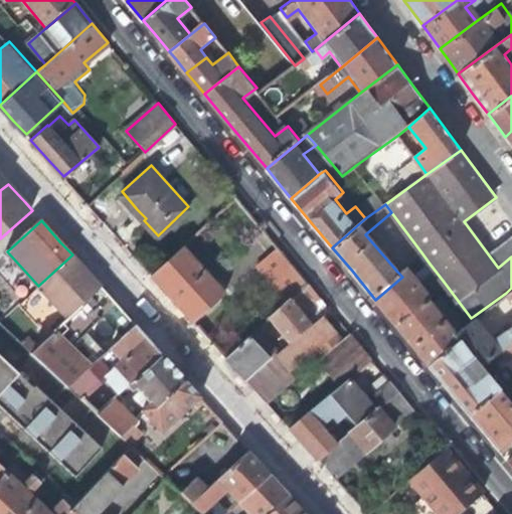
[(181,243),(151,272),(175,298),(194,319),(224,291),(181,243)]
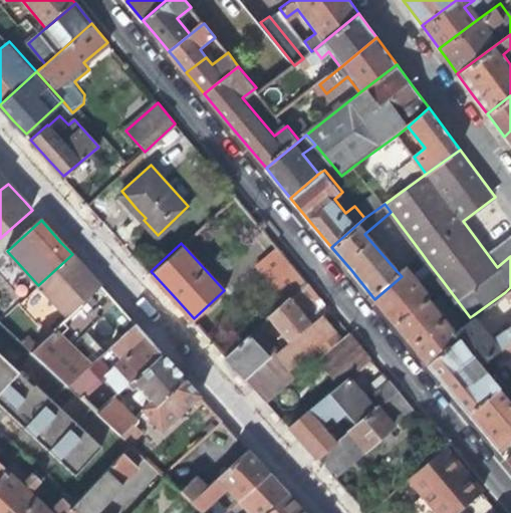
[(256,265),(285,301),(308,282),(278,247),(256,265)]
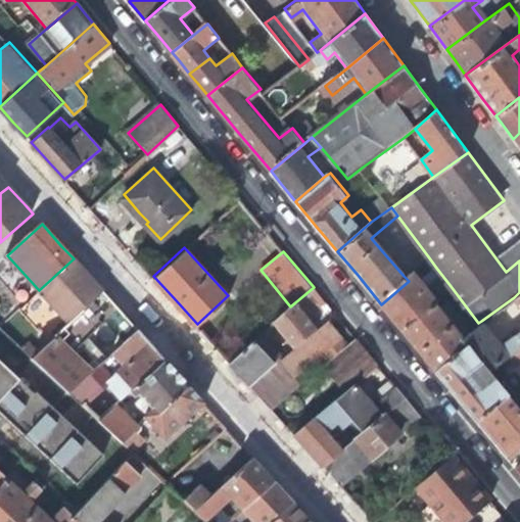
[(431,272),(436,268),(428,256),(404,276),(409,281),(381,304),(391,317),(399,327),(446,290),(431,272)]
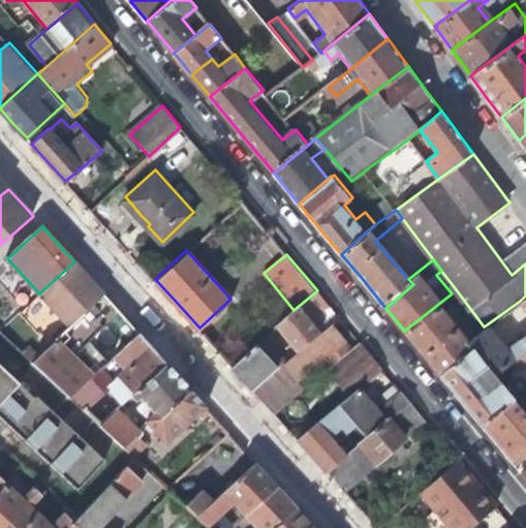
[(74,261),(39,293),(69,327),(105,296),(94,283),(74,261)]
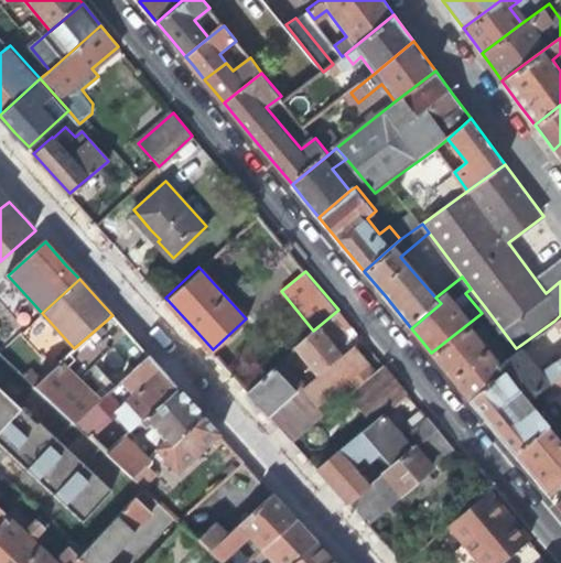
[(486,309),(482,313),(431,353),(450,375),(468,397),(502,369),(497,363),(516,348),(486,309)]
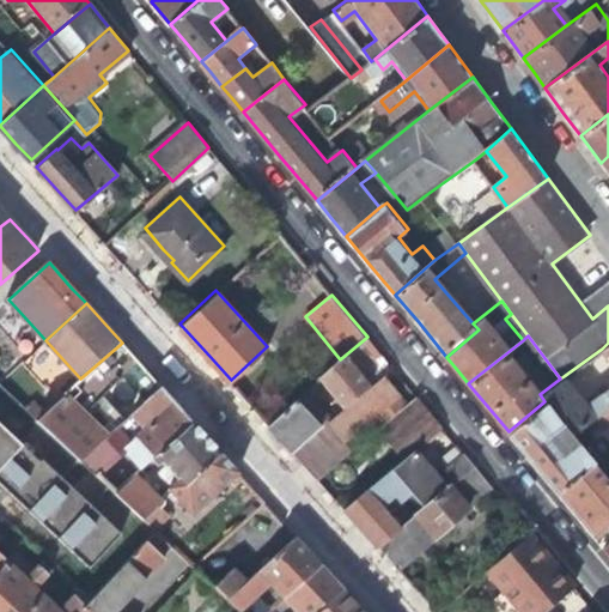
[(332,392),(345,406),(382,375),(391,367),(377,349),(367,337),(340,359),(320,376),(332,392)]
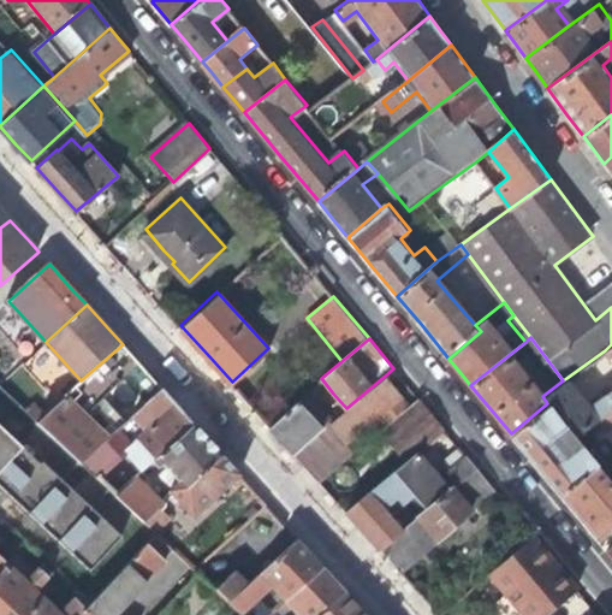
[(0,382),(21,365),(0,344),(0,382)]
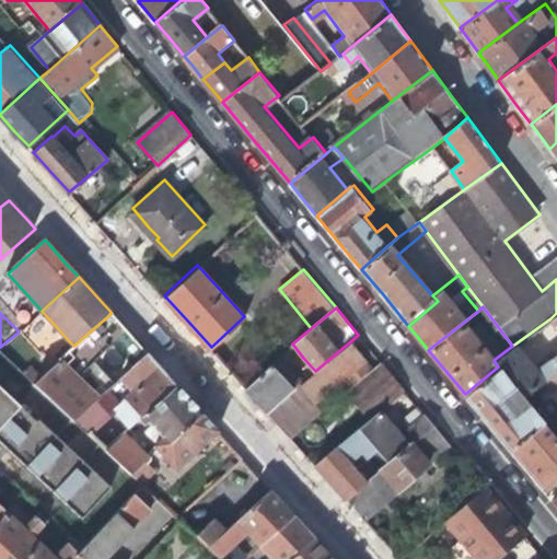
[(70,419),(102,450),(116,438),(132,423),(176,384),(129,333),(112,313),(73,346),(31,382),(70,419)]
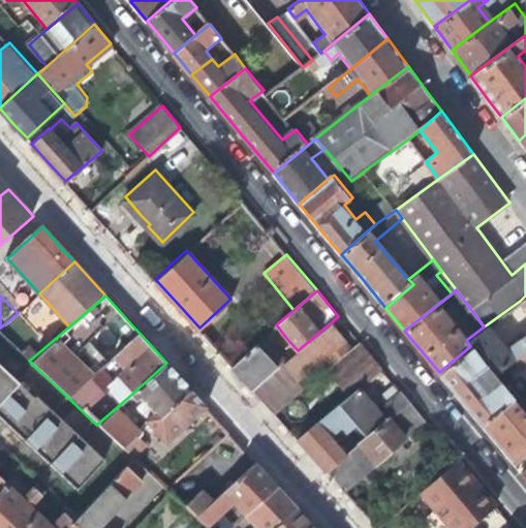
[(502,345),(487,324),(484,327),(466,340),(470,346),(493,373),(525,348),(525,296),(520,301),(525,308),(525,339),(523,341),(517,334),(502,345)]
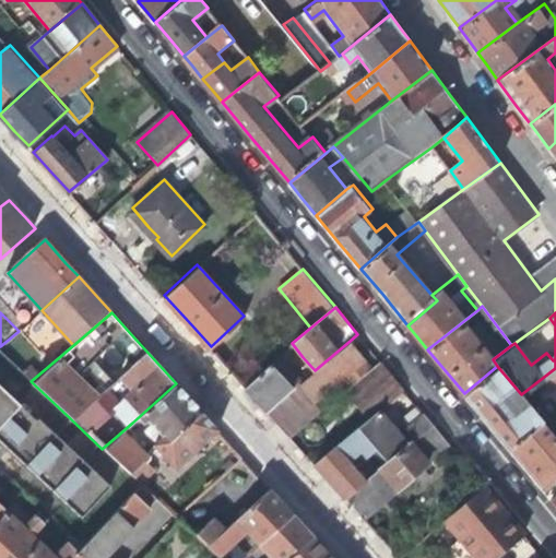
[(359,354),(349,342),(315,370),(298,384),(312,400),(341,377),(349,386),(370,368),(359,354)]
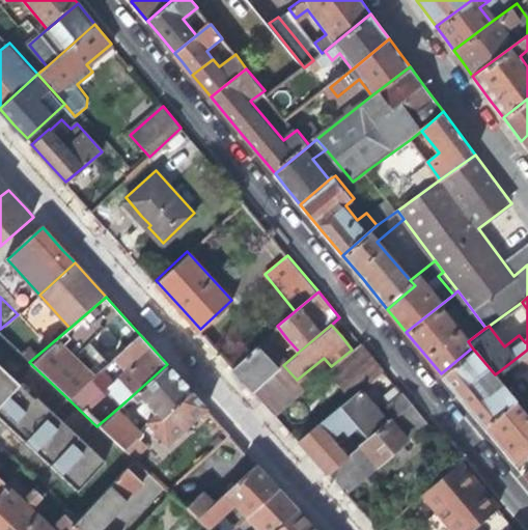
[(270,337),(259,345),(272,359),(281,351),(270,337)]
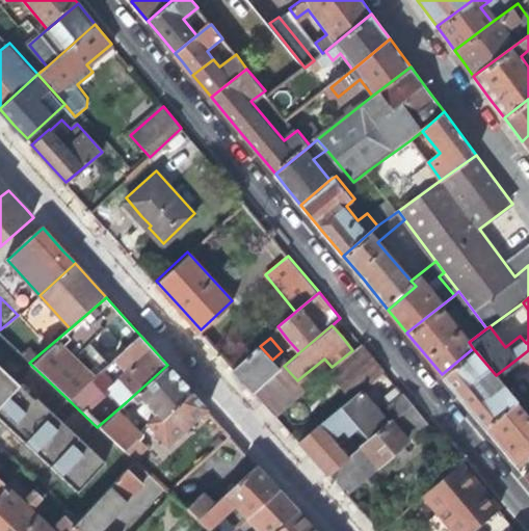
[(260,346),(235,368),(248,381),(255,390),(284,366),(299,352),(288,340),(281,345),(282,351),(272,360),(260,346)]
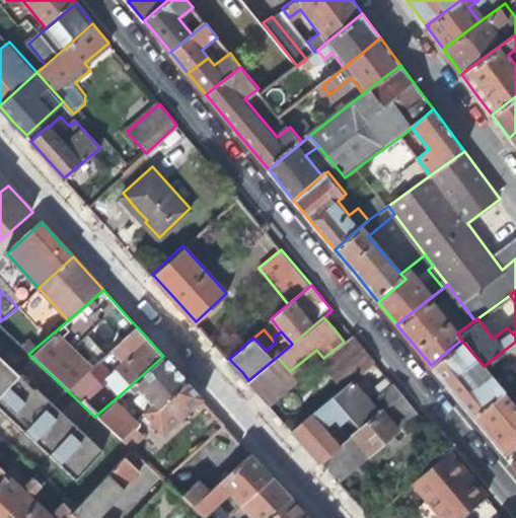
[(318,362),(343,389),(352,381),(375,362),(362,347),(352,335),(344,342),(323,358),(318,362)]
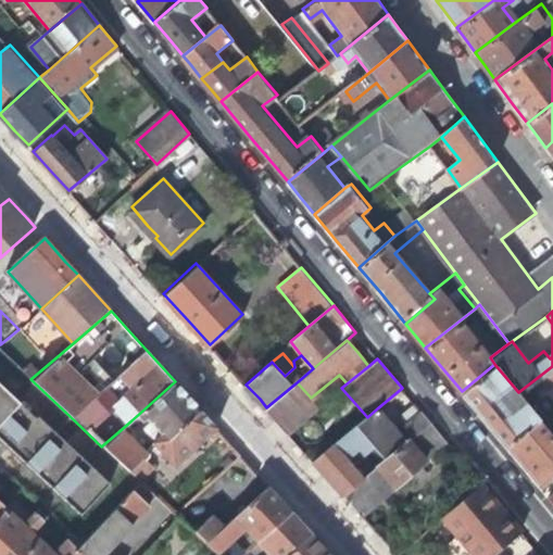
[(476,408),(505,444),(538,417),(518,392),(494,364),(462,391),(476,408)]
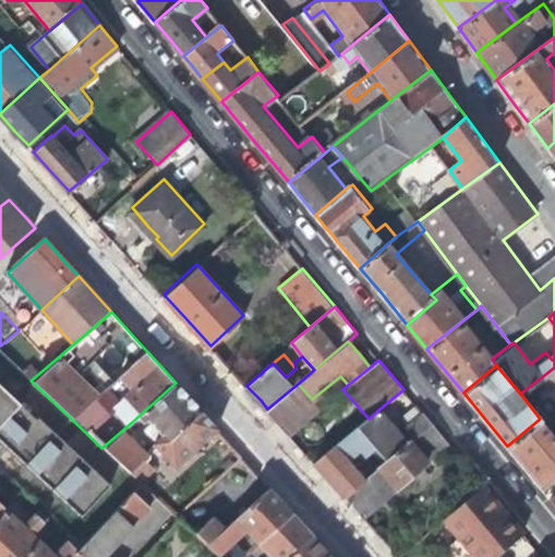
[(172,468),(218,430),(201,410),(176,383),(132,422),(152,444),(143,451),(147,457),(143,461),(129,473),(136,482),(164,458),(172,468)]
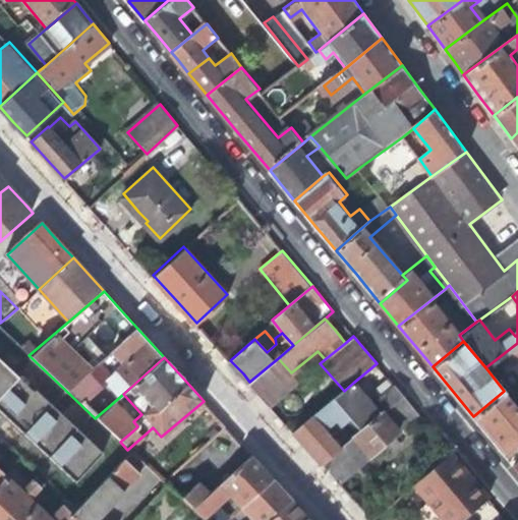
[(0,399),(18,381),(0,363),(0,399)]
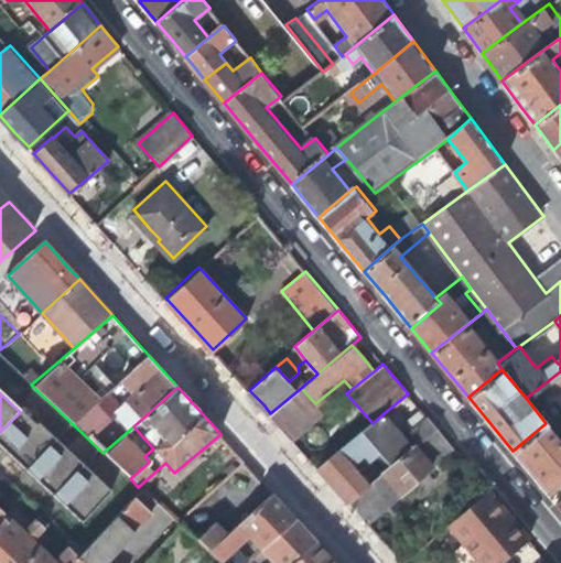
[(402,437),(383,414),(373,423),(365,430),(378,444),(395,463),(437,428),(420,409),(412,415),(406,420),(413,428),(402,437)]
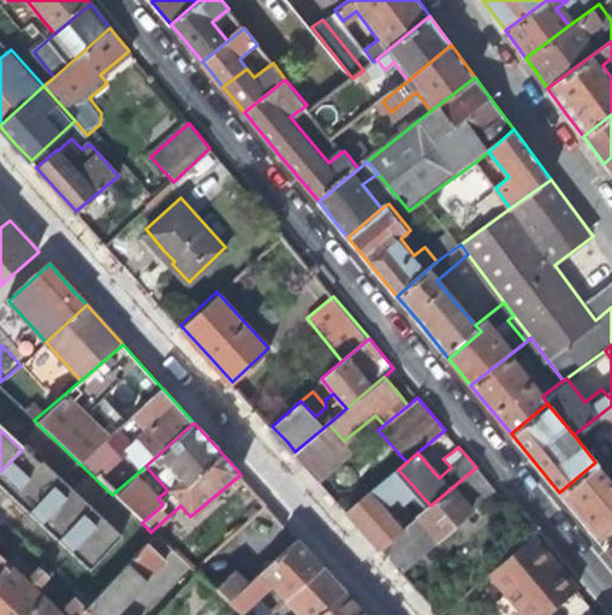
[(0,490),(19,508),(89,573),(120,538),(41,465),(39,466),(22,450),(0,472),(0,490)]
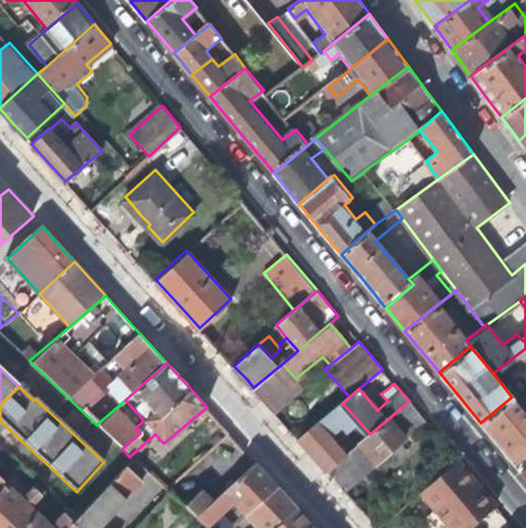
[(513,461),(525,451),(525,412),(519,405),(512,397),(481,423),(494,438),(513,461)]
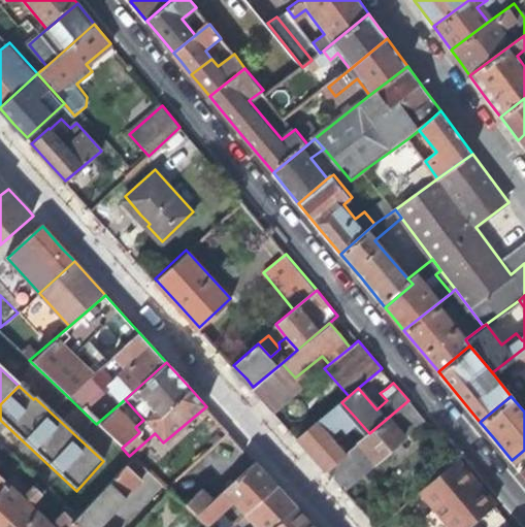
[(414,407),(408,400),(369,433),(347,453),(328,468),(343,486),(424,420),(414,407)]
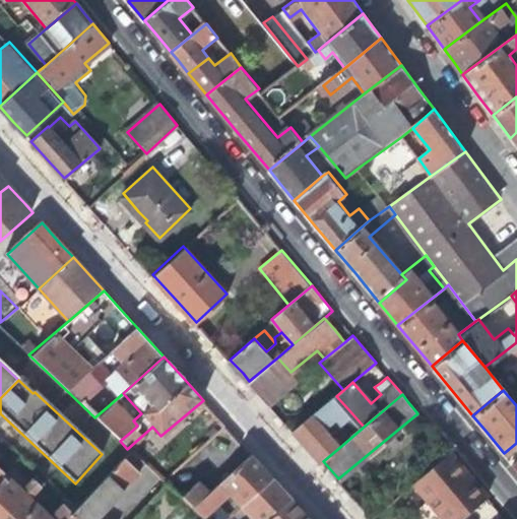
[(326,428),(348,409),(336,396),(295,431),(313,450),(323,461),(341,446),(326,428)]
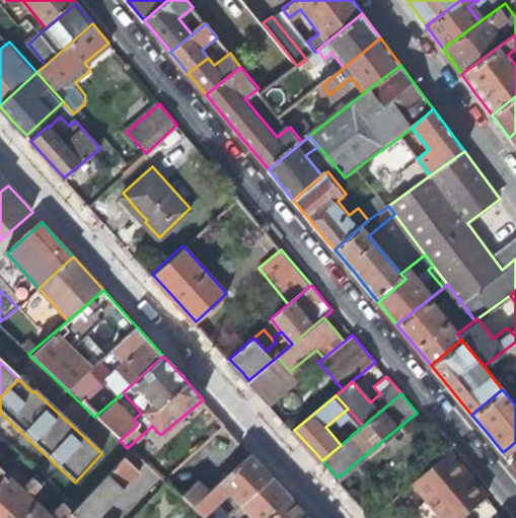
[(133,429),(107,405),(94,417),(119,440),(120,440),(133,429)]
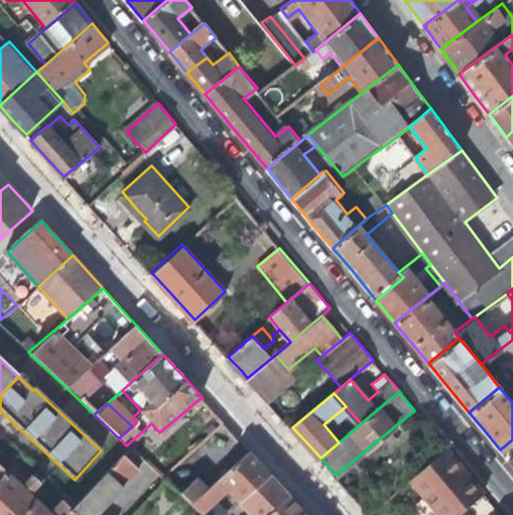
[(142,461),(127,446),(75,504),(70,509),(63,514),(126,514),(140,500),(122,481),(142,461)]
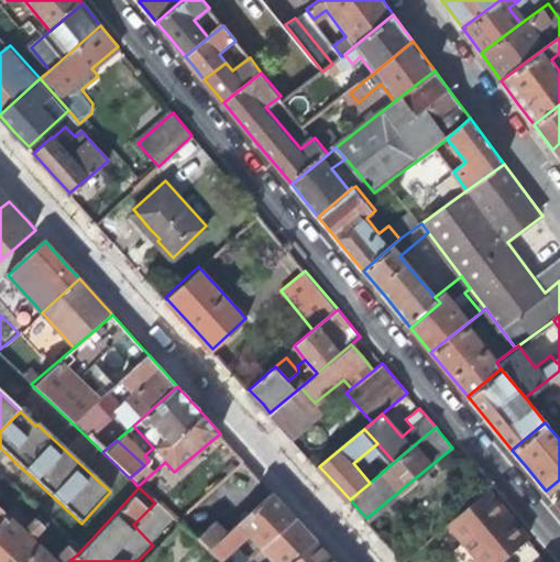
[(505,519),(509,516),(487,489),(446,524),(476,561),(496,561),(523,541),(505,519)]
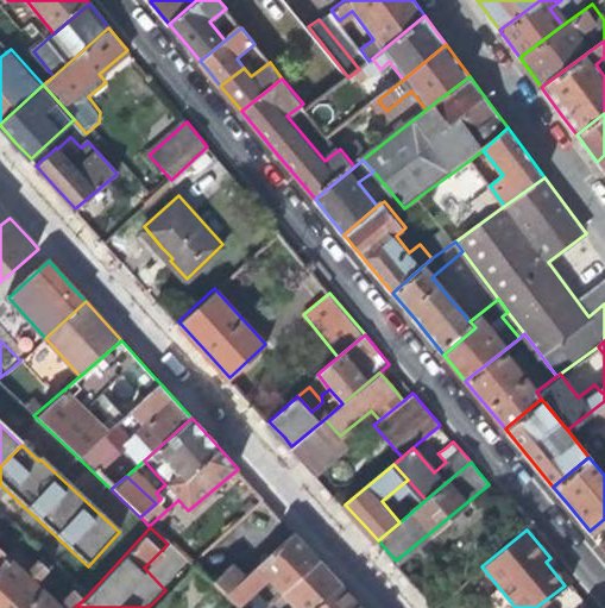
[(264,577),(277,590),(317,557),(308,547),(295,532),(243,575),(229,562),(207,580),(231,603),(264,577)]
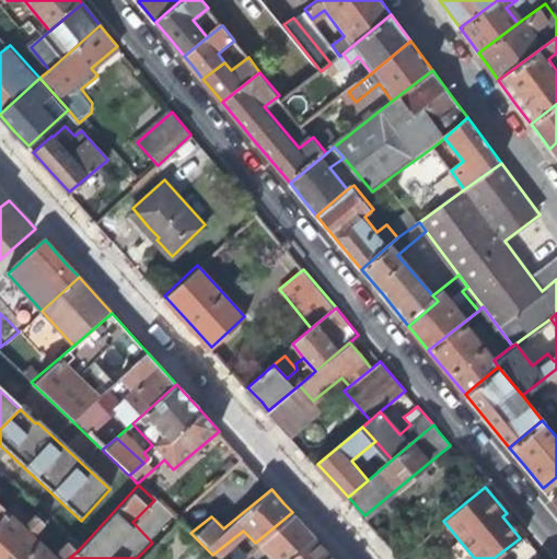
[(0,508),(0,558),(69,558),(76,552),(66,544),(53,558),(32,538),(43,527),(33,517),(22,528),(0,508)]
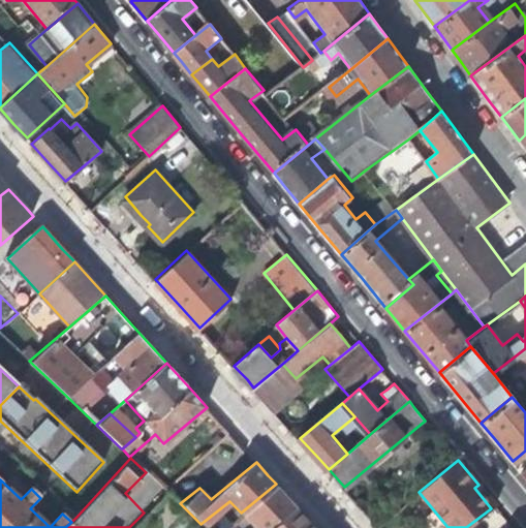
[(247,527),(271,527),(299,508),(288,498),(276,484),(241,513),(251,525),(247,527)]
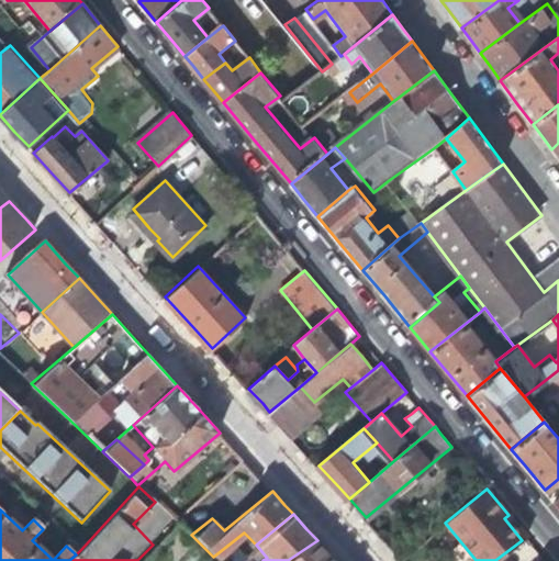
[(504,518),(522,540),(526,536),(514,522),(509,515),(504,518)]
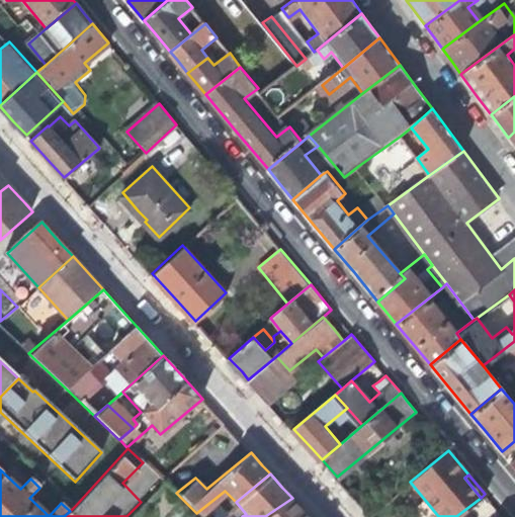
[(309,516),(303,510),(292,498),(265,516),(309,516)]
